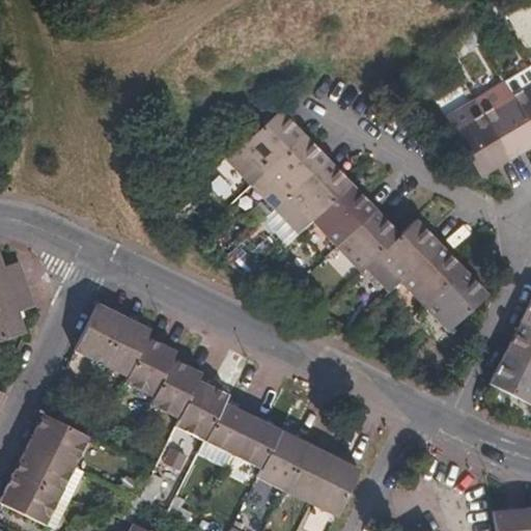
[(512,98),(530,129),(530,64),(503,82),(504,84),(512,98)]
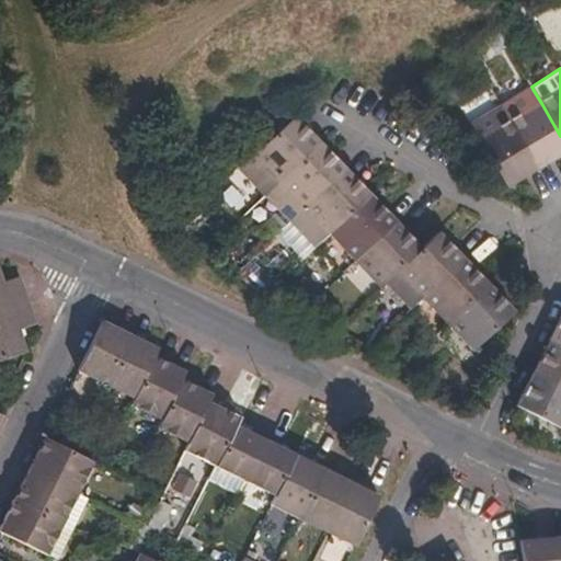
[(502,107),(502,109),(511,123),(541,103),(533,89),(502,107)]
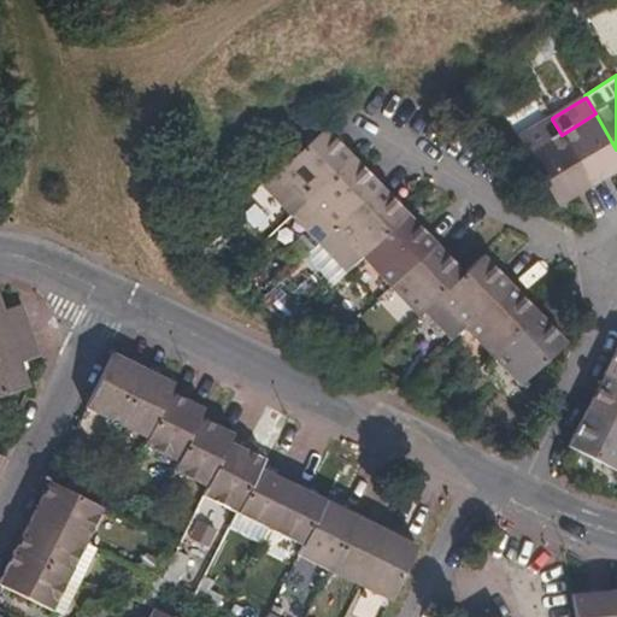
[(562,135),(592,184),(616,170),(616,150),(595,113),(562,135)]
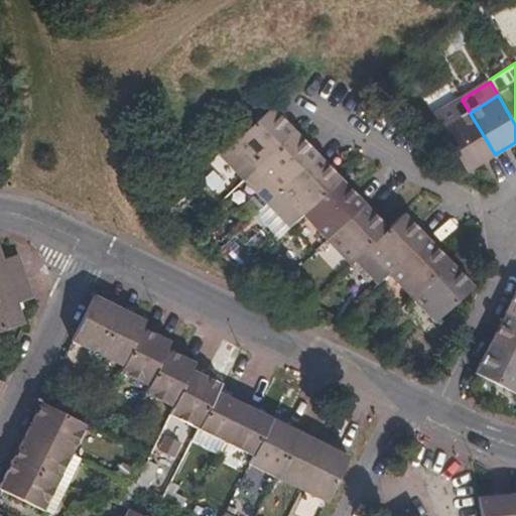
[(442,129),(440,130),(467,172),(495,154),(470,113),(462,100),(434,116),(442,129)]
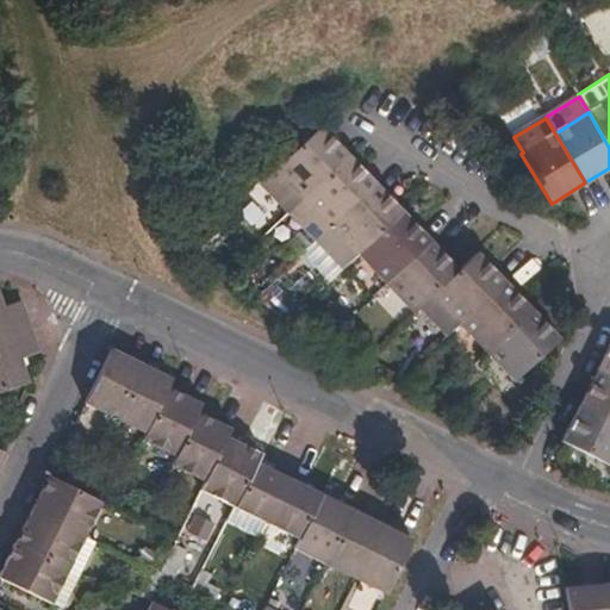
[(305,199),(349,156),(322,126),(278,169),(305,199)]
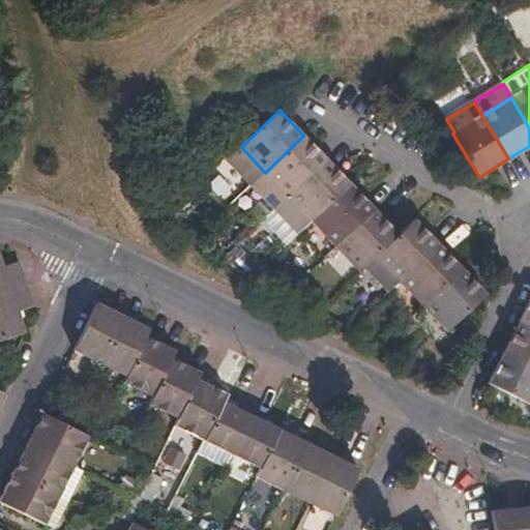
[(288,197),(327,160),(303,136),(265,173),(288,197)]
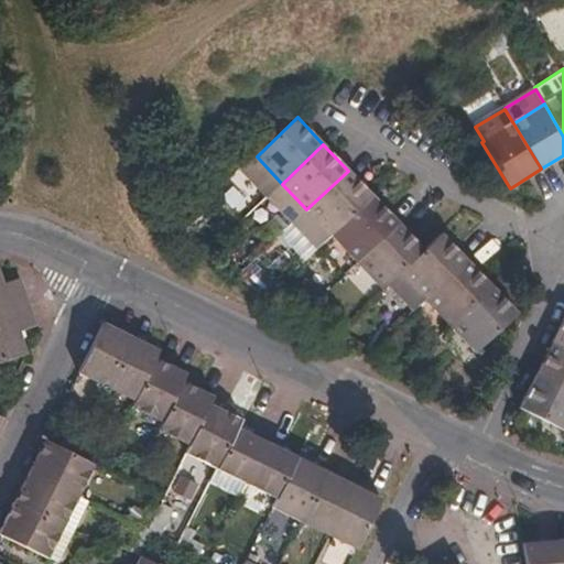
[(267,198),(282,184),(257,156),(240,172),(267,198)]
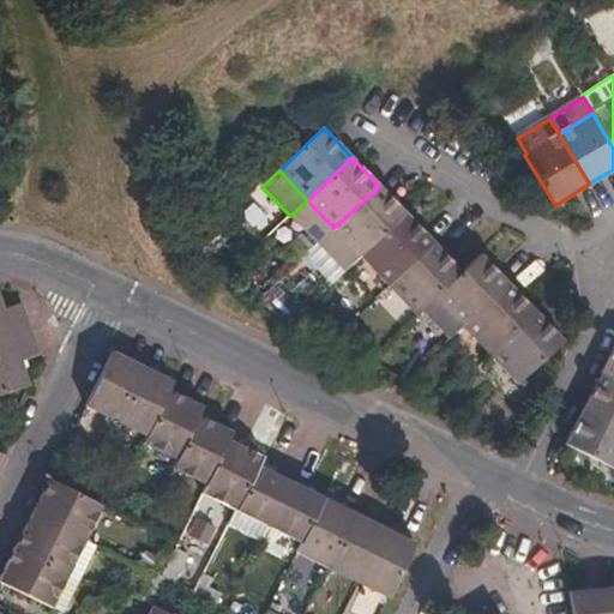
[(362,257),(407,215),(379,186),(333,228),(362,257)]
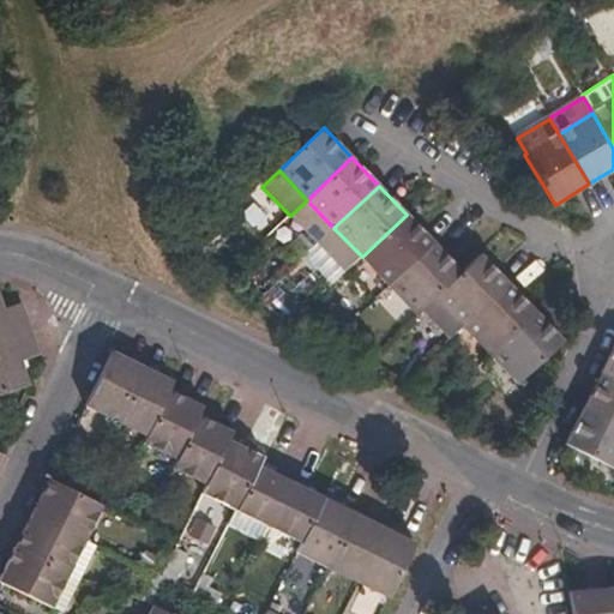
[(317,245),(333,228),(307,200),(290,216),(317,245)]
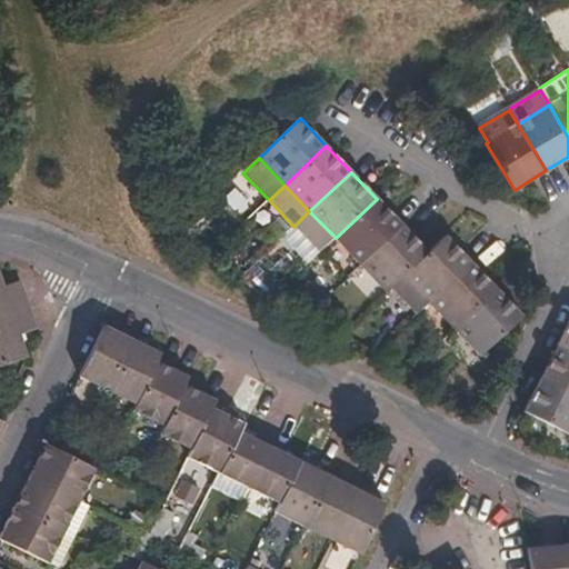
[(361,266),(402,226),(377,199),(336,238),(361,266)]
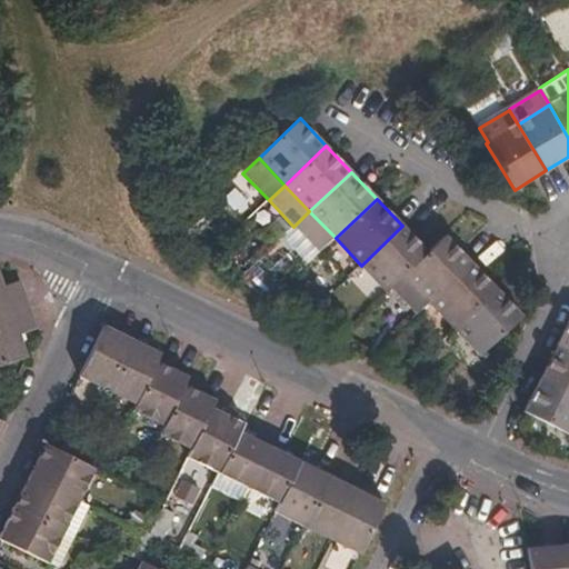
[(319,253),(336,238),(309,211),(293,227),(319,253)]
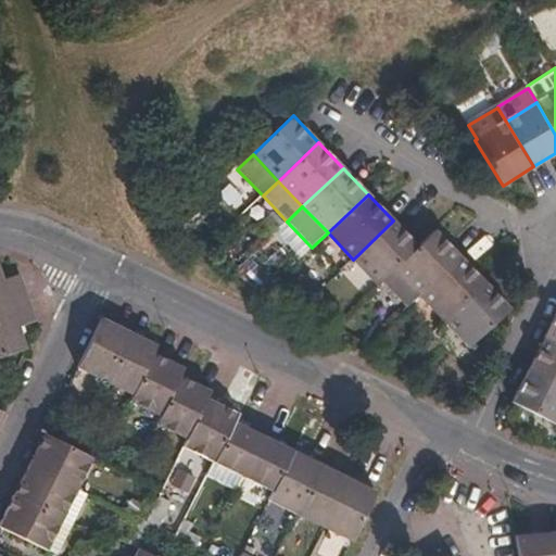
[(394,269),(418,248),(393,220),(353,260),(378,286),(382,281),(394,269)]
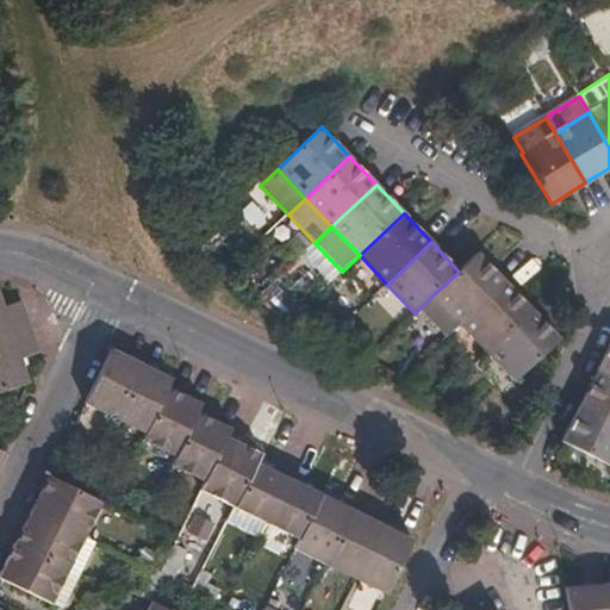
[(447,337),(460,324),(505,282),(478,254),(459,272),(433,296),(419,309),(447,337)]
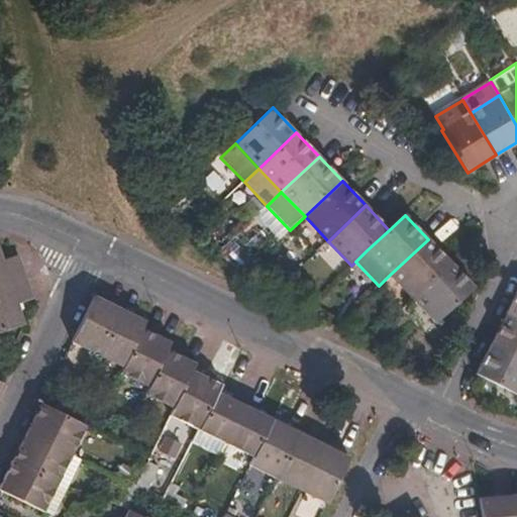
[(390,275),(414,300),(451,264),(428,239),(390,275)]
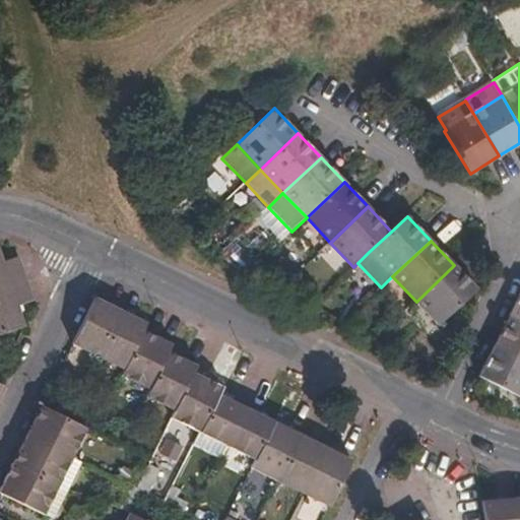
[(0,254),(0,286),(26,278),(18,257),(3,263),(0,254)]
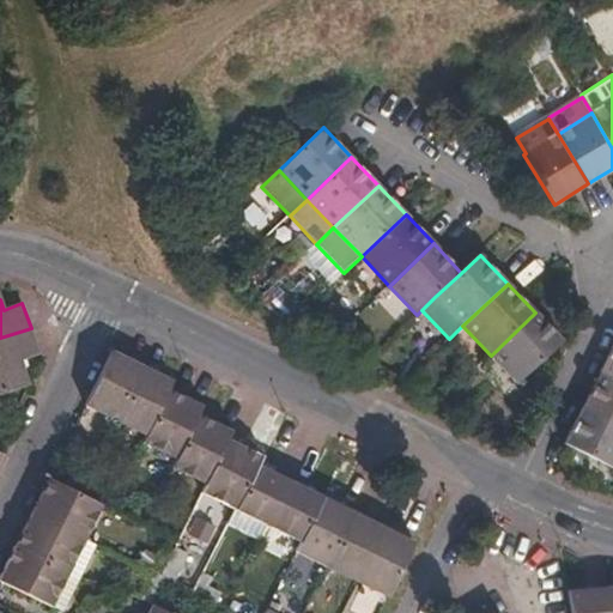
[(519,384),(563,343),(535,313),(491,356),(519,384)]
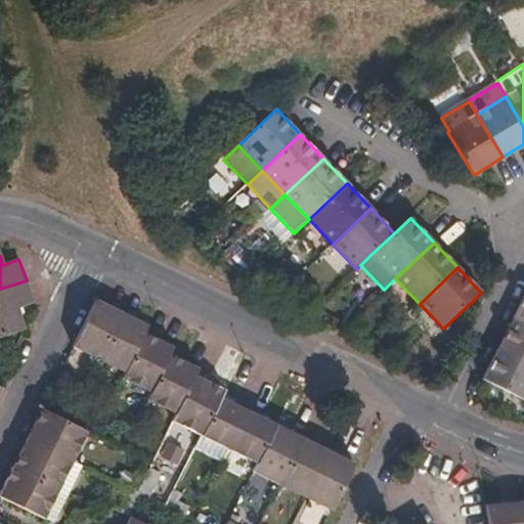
[(27,280),(0,289),(0,336),(25,329),(17,308),(34,303),(27,280)]
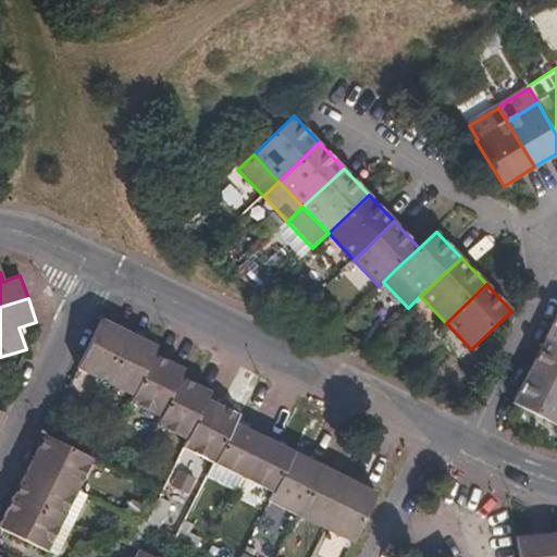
[(556,316),(546,338),(556,343),(556,316)]
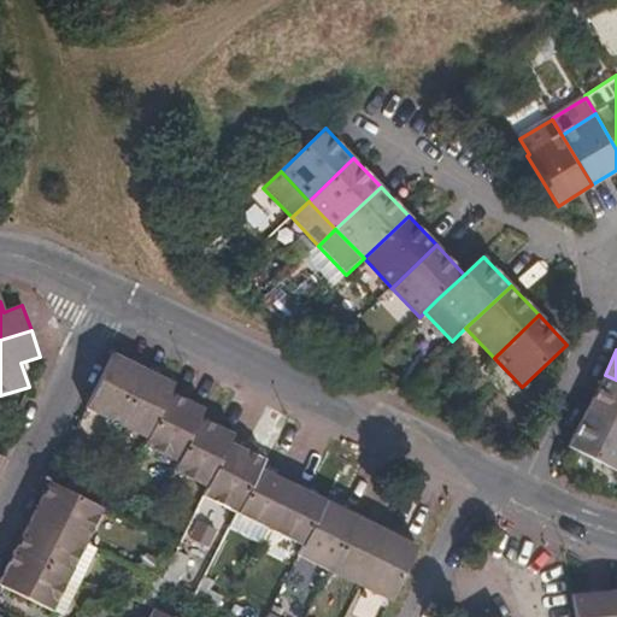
[(117,423),(144,369),(112,353),(86,409),(117,423)]
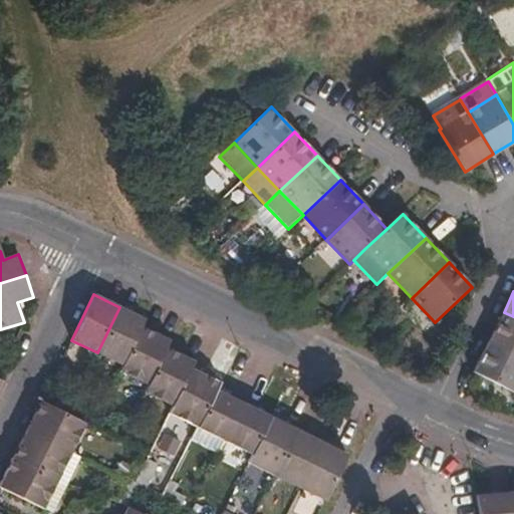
[(122,365),(142,326),(145,319),(119,307),(97,352),(122,365)]
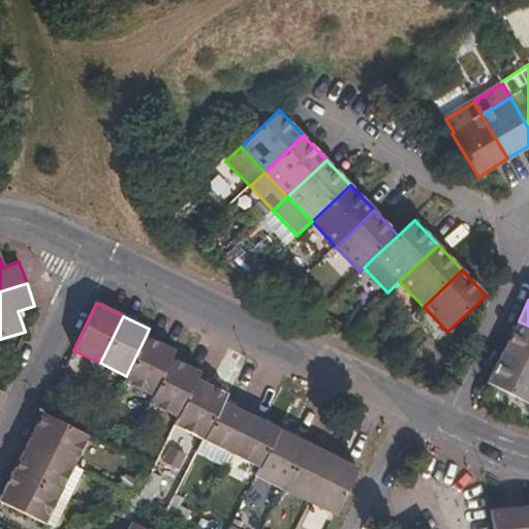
[(528,364),(528,325),(519,321),(503,352),(528,364)]
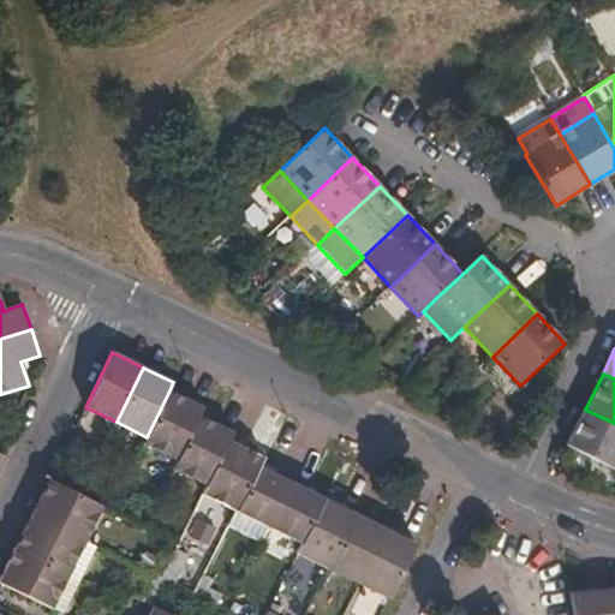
[(177,461),(199,417),(204,408),(169,390),(147,437),(143,445),(177,461)]
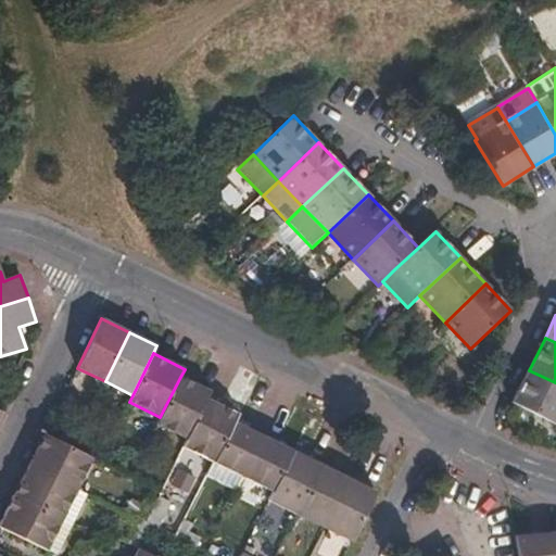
[(555,422),(555,382),(529,370),(514,402),(555,422)]
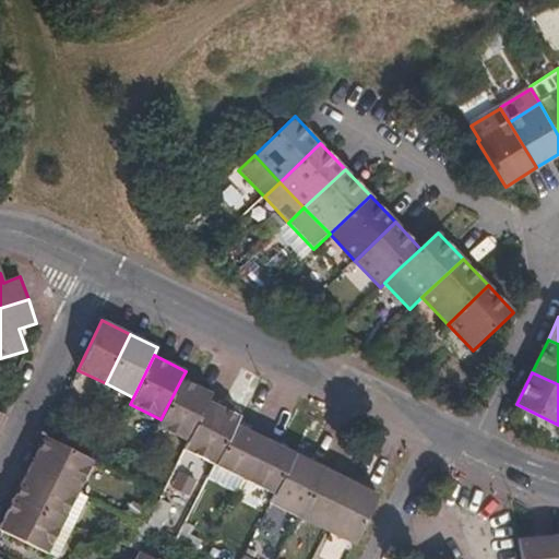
[(188,441),(207,401),(212,394),(181,379),(161,419),(157,426),(188,441)]
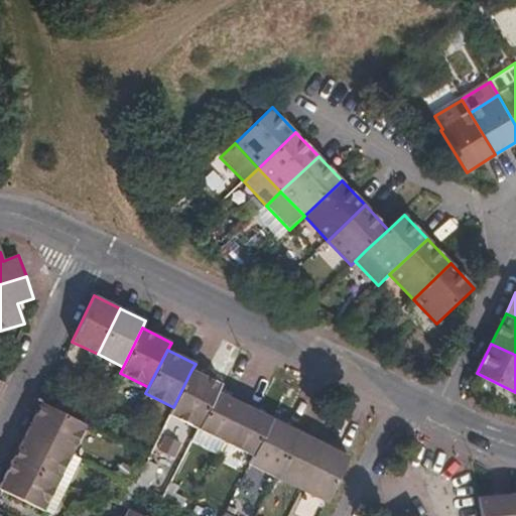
[(200,428),(218,392),(221,385),(191,370),(173,407),(170,414),(200,428)]
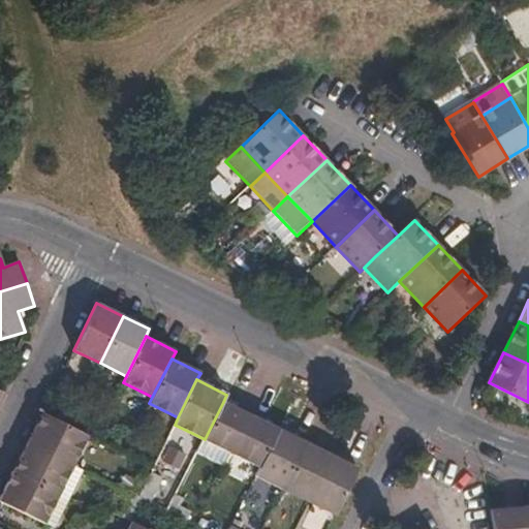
[(232,454),(251,416),(223,402),(205,439),(232,454)]
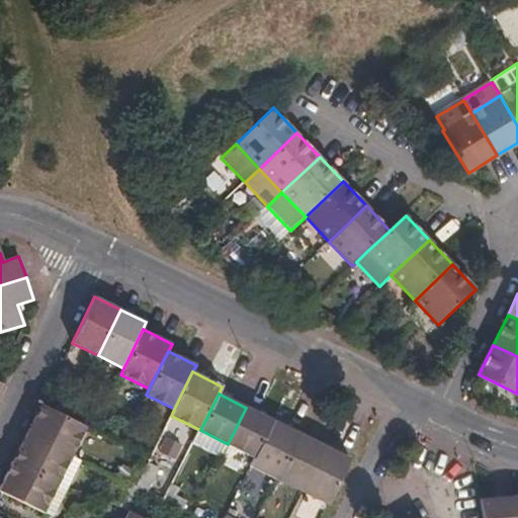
[(85,426),(68,417),(41,405),(27,433),(72,454),(85,426)]
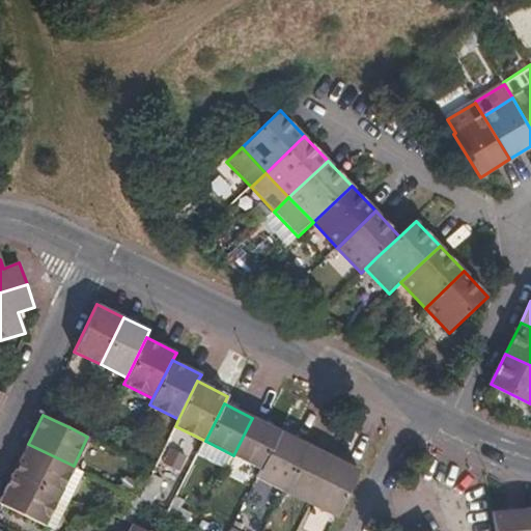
[(261,470),(280,431),(252,418),(233,455),(261,470)]
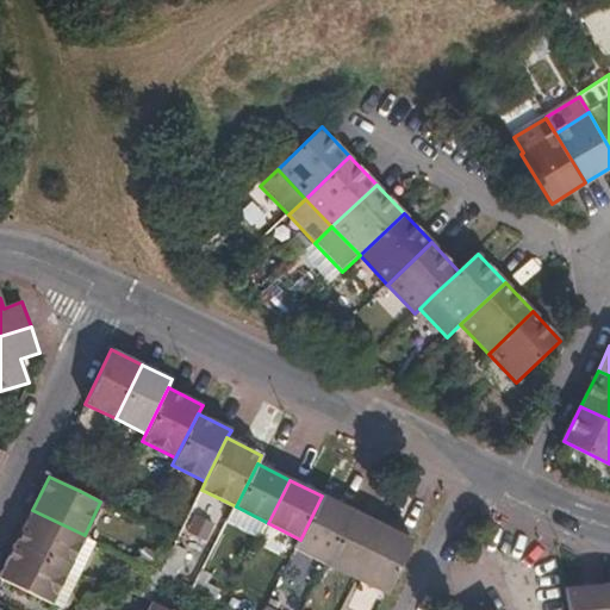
[(327,565),(353,511),(322,496),(300,540),(296,549),(327,565)]
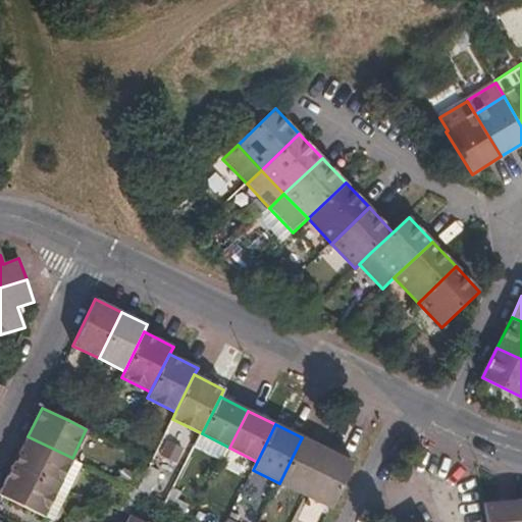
[(28,436),(13,465),(58,487),(72,458),(28,436)]
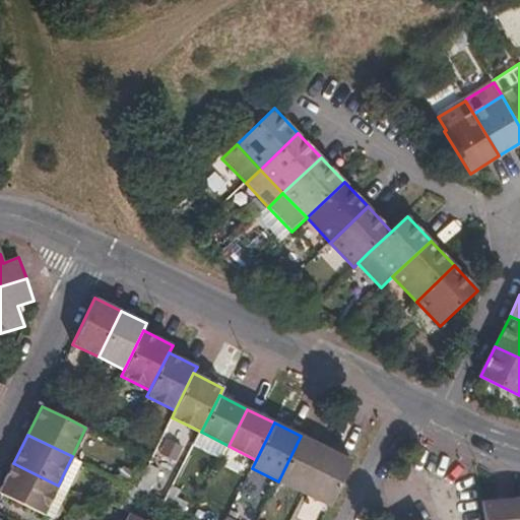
[(304,494),(326,447),(301,436),(278,481),(304,494)]
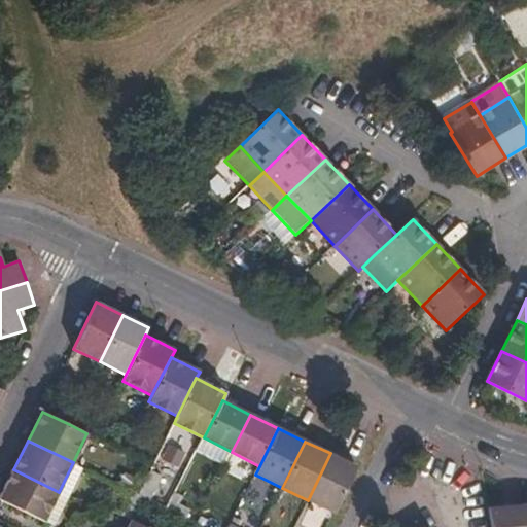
[(308,500),(334,514),(357,466),(330,453),(308,500)]
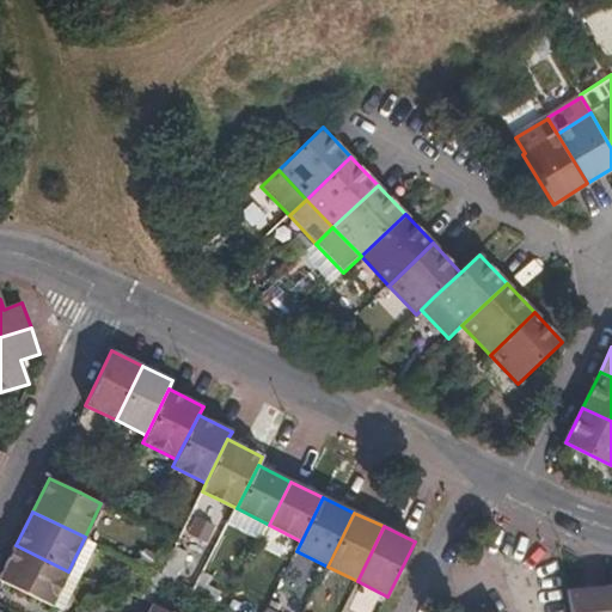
[(68,571),(80,577),(97,543),(85,537),(68,571)]
